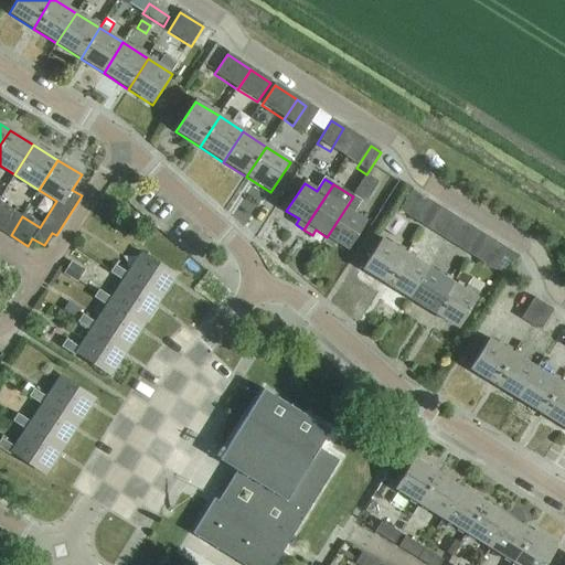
[(422,227),(435,206),(411,192),(397,213),(422,227)]
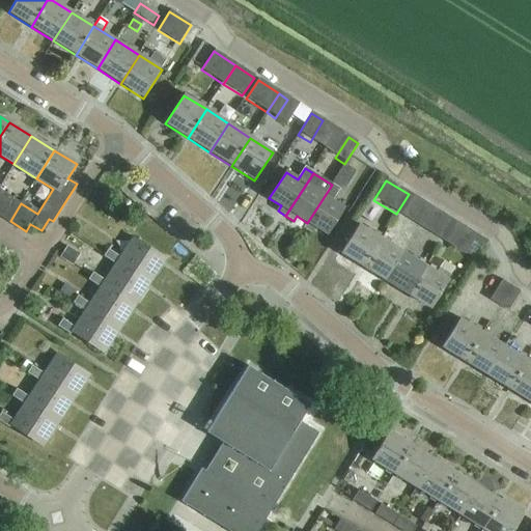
[(332,185),(307,223),(304,228),(313,233),(316,228),(327,235),(343,208),(333,202),(340,190),(332,185)]
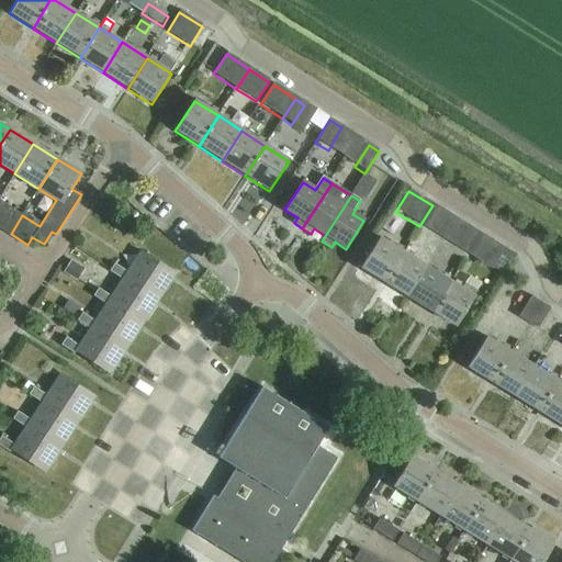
[(0,227),(11,234),(22,215),(0,202),(0,227)]
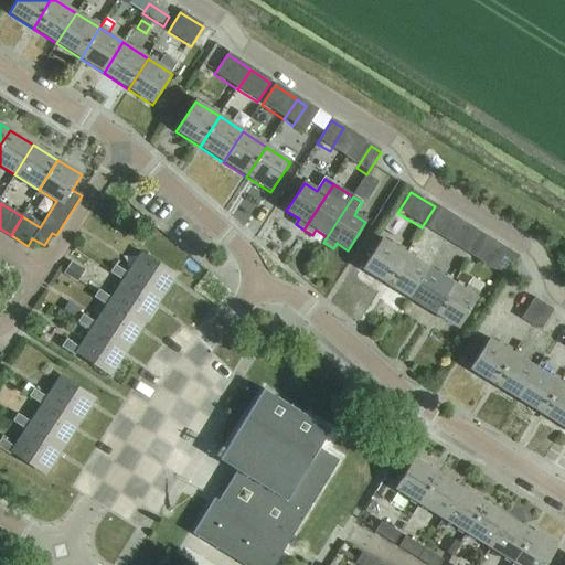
[(445,243),(458,222),(435,206),(422,227),(445,243)]
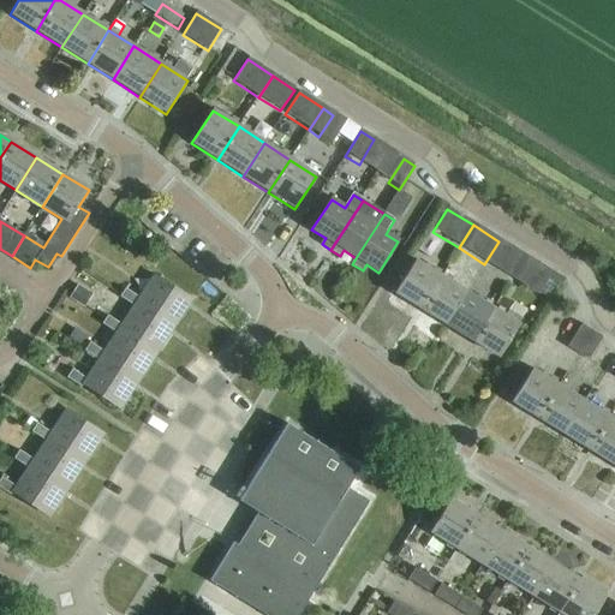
[(511,281),(525,257),(499,242),(484,264),(511,281)]
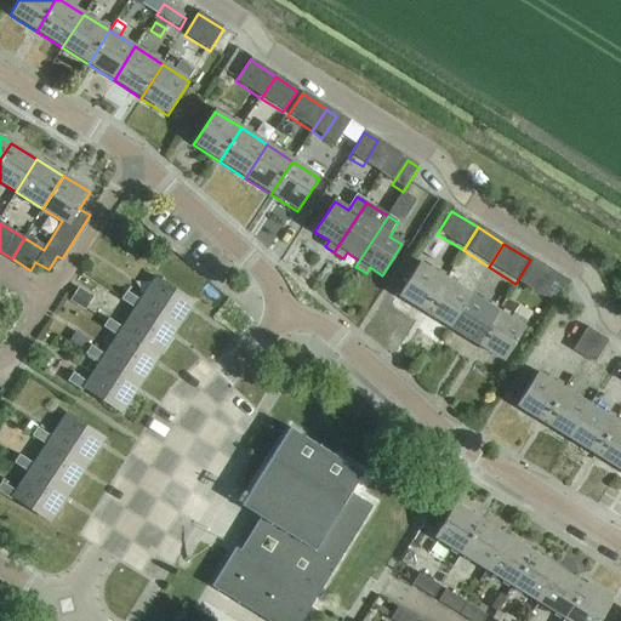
[(530,260),(516,284),(541,300),(556,277),(530,260)]
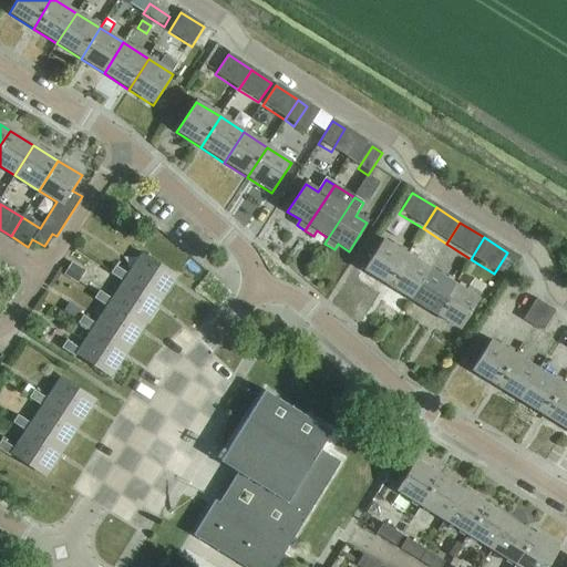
[(387,286),(405,256),(382,241),(363,271),(387,286)]
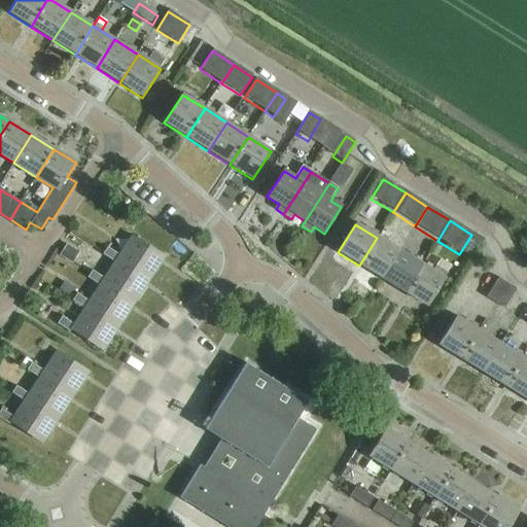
[(114,264),(146,285),(164,258),(132,238),(119,256),(108,248),(103,256),(114,264)]
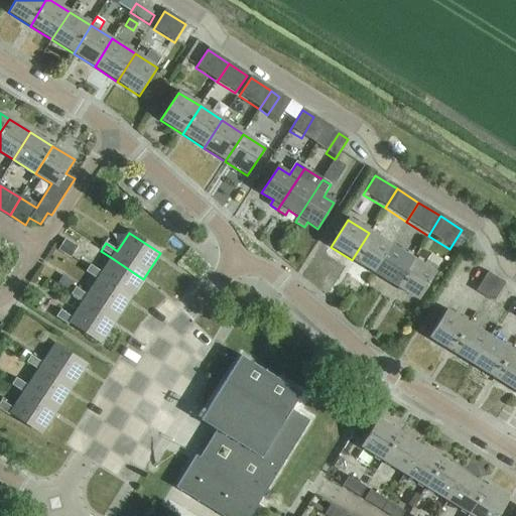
[(369,233),(352,260),(373,273),(391,246),(369,233)]
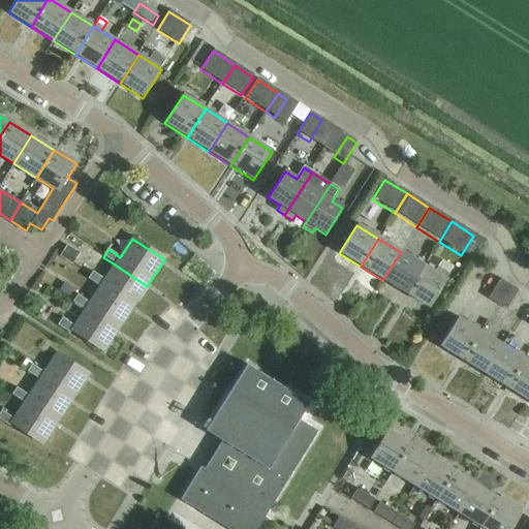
[(68,246),(60,257),(73,266),(81,254),(68,246)]
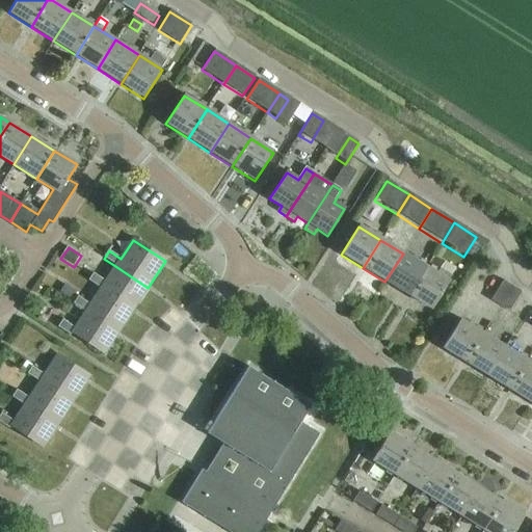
[(408,296),(426,268),(403,254),(384,282),(408,296)]
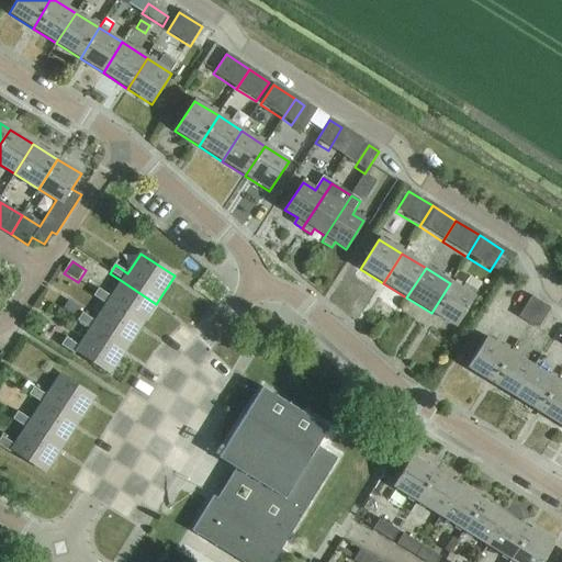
[(94,296),(107,305),(141,327),(156,304),(122,281),(112,298),(99,290),(94,296)]
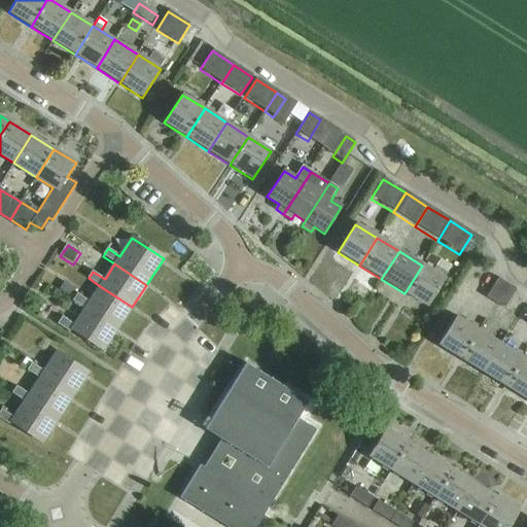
[(422,266),(405,293),(427,308),(445,280),(422,266)]
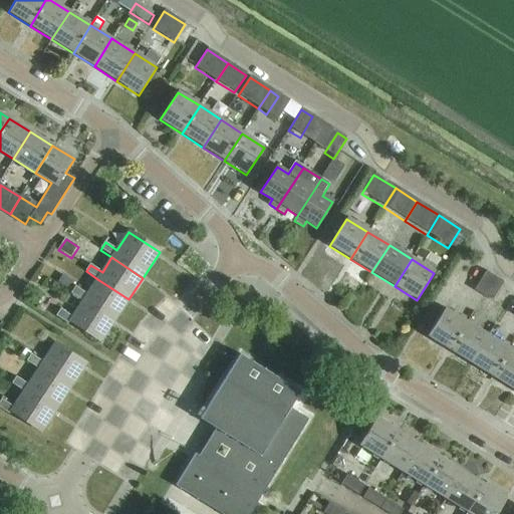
[(484,297),(495,279),(486,274),(475,292),(484,297)]
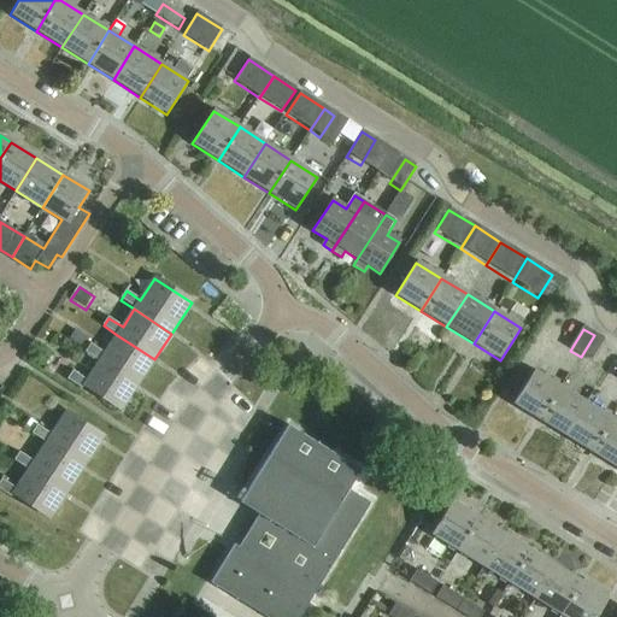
[(76,331),(70,340),(81,347),(87,339),(76,331)]
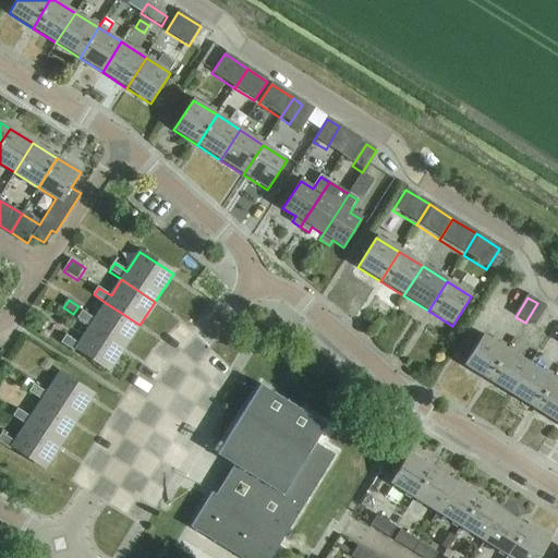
[(91,327),(124,349),(140,325),(106,303),(95,320),(83,312),(77,319),(91,327)]
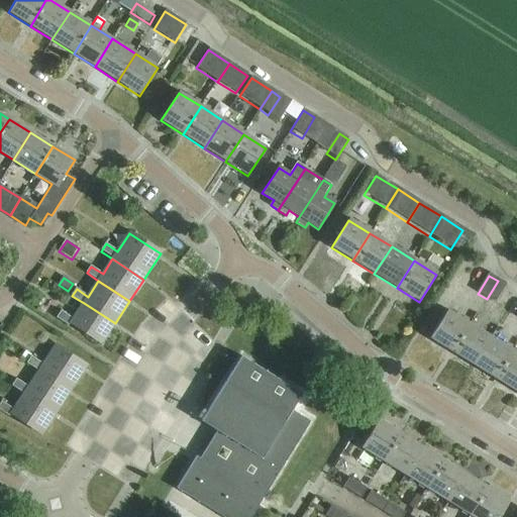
[(498,281),(487,299),(495,304),(506,286),(498,281)]
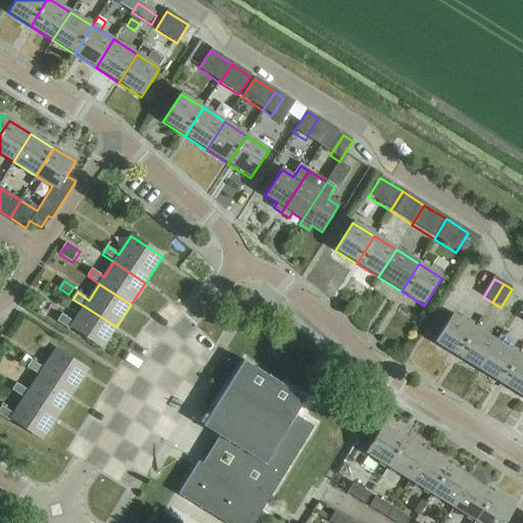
[(102,348),(116,327),(85,306),(74,323),(62,316),(58,322),(69,330),(72,328),(102,348)]
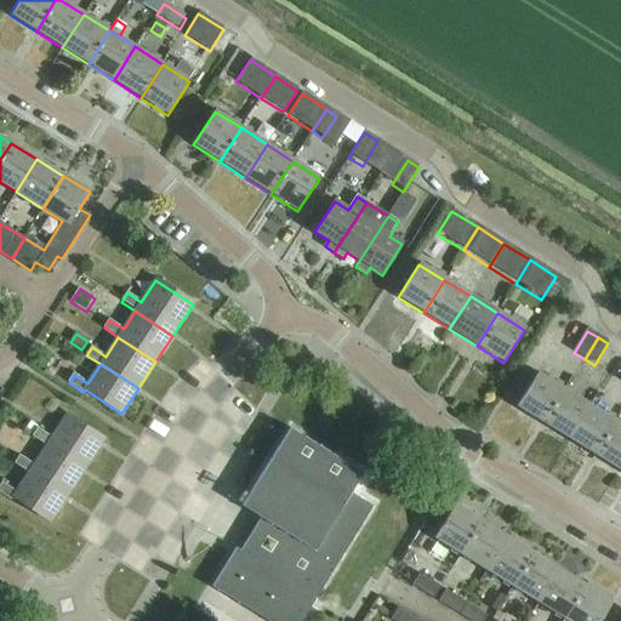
[(542,423),(563,391),(537,375),(517,408),(542,423)]
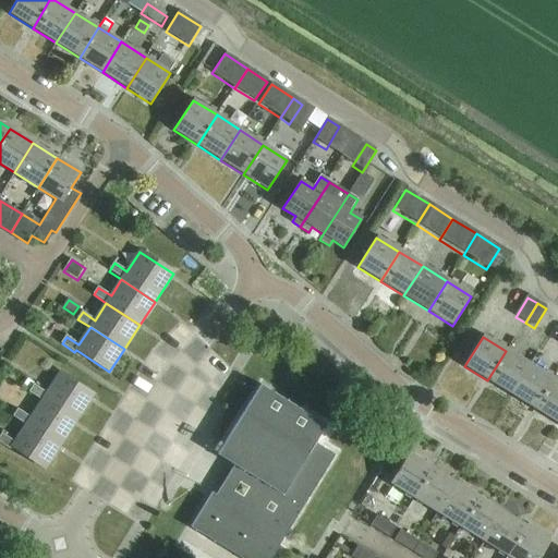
[(511,396),(530,366),(506,351),(487,380),(511,396)]
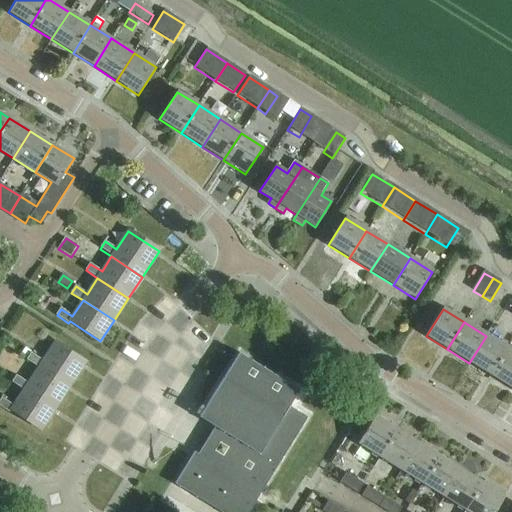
[(486,336),(469,363),(491,376),(507,349),(486,336)]
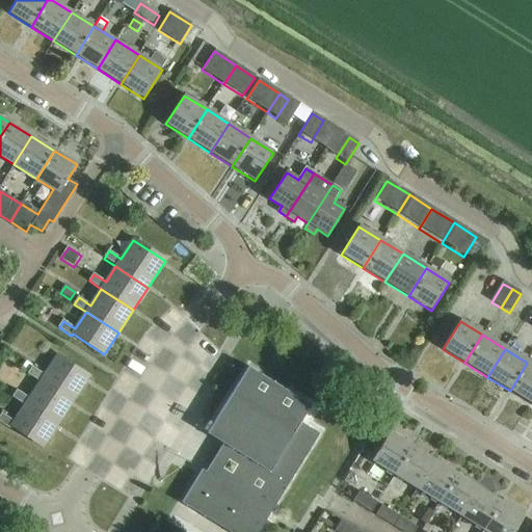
[(36,366),(30,375),(41,382),(73,403),(89,376),(57,355),(47,373),(36,366)]
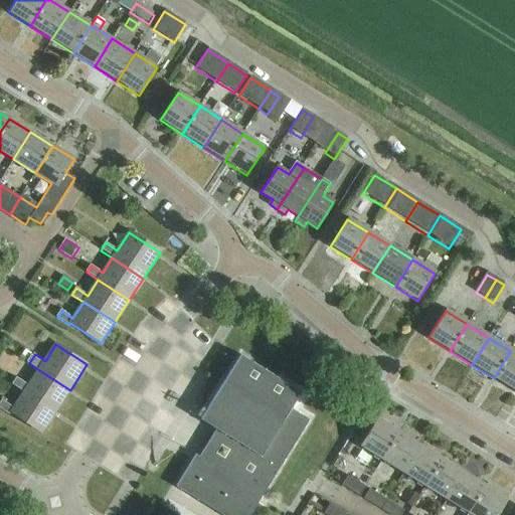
[(27,362),(32,353),(26,349),(20,358),(25,361),(27,362)]
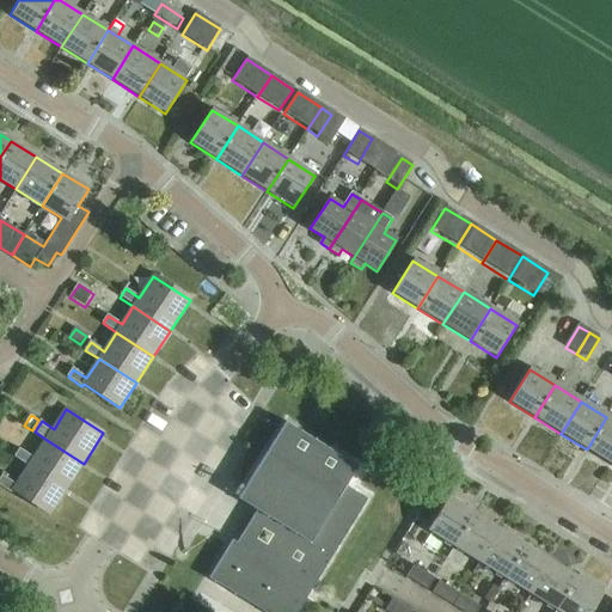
[(611,465),(611,420),(606,417),(587,450),(611,465)]
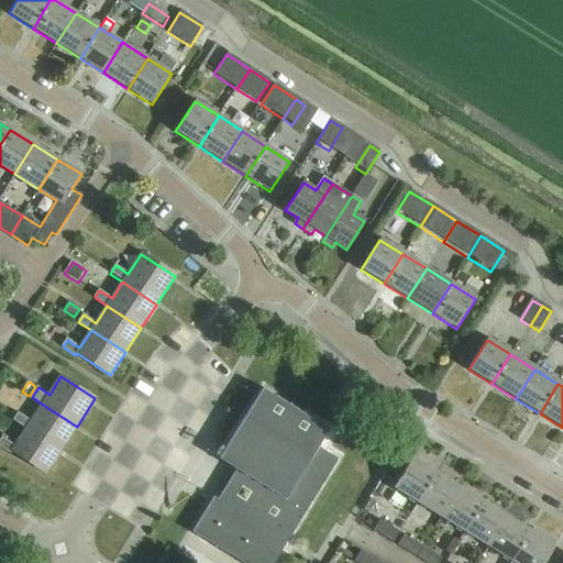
[(242,562),(274,562),(338,460),(318,448),(329,430),(263,389),(221,459),(233,467),(194,532),(242,562)]
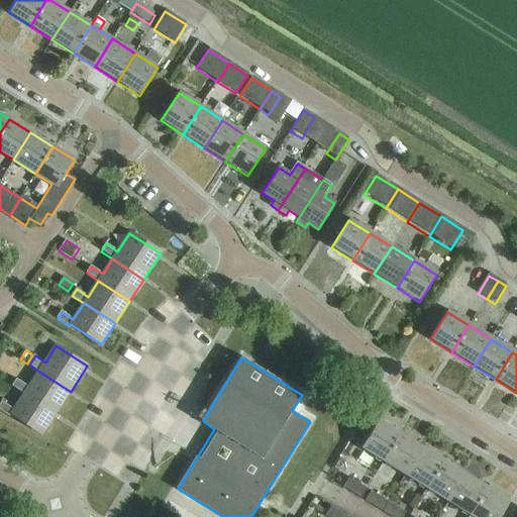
[(24,394),(56,414),(71,392),(39,372),(28,387),(17,380),(13,387),(24,394)]
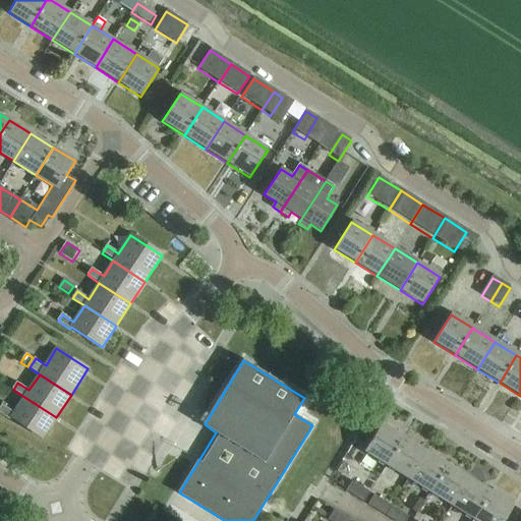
[(43,438),(56,417),(24,397),(14,412),(3,405),(0,409),(0,413),(10,419),(11,417),(43,438)]
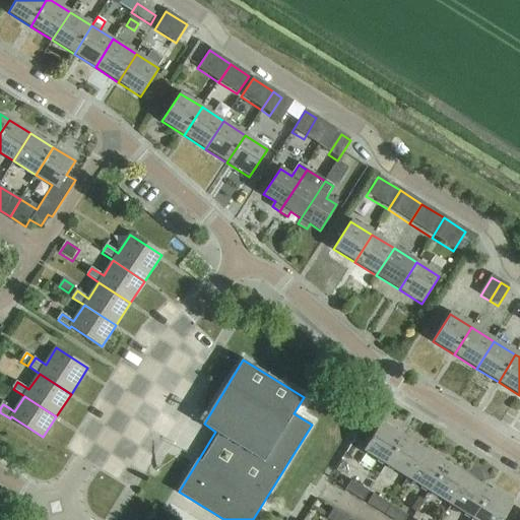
[(386,464),(403,437),(381,423),(364,450),(386,464)]
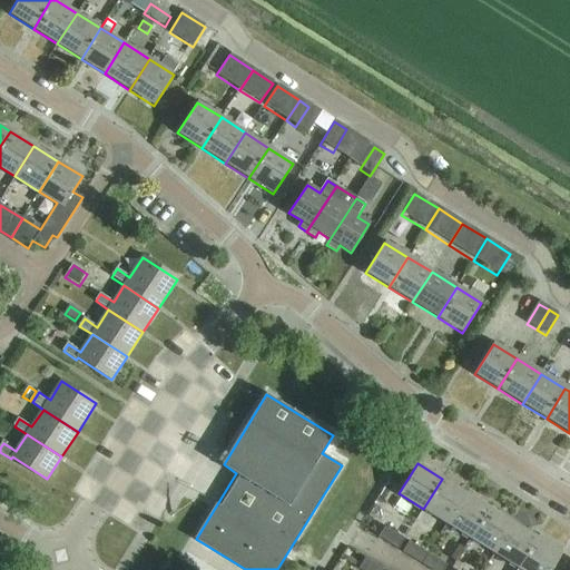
[(446,523),(465,493),(442,479),(423,509),(446,523)]
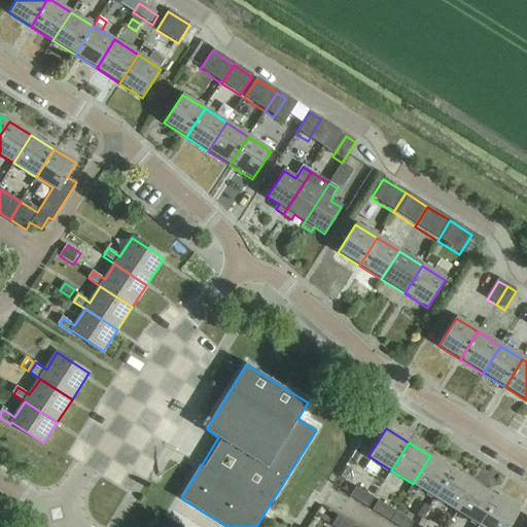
[(435,498),(453,469),(430,456),(413,484),(435,498)]
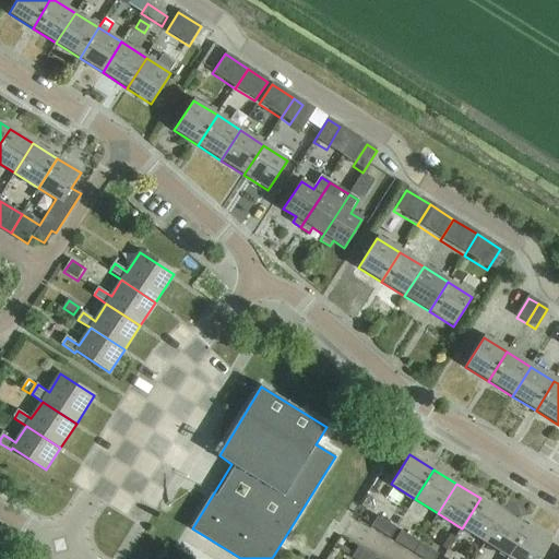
[(367,497),(360,507),(371,513),(373,509),(373,500),(367,497)]
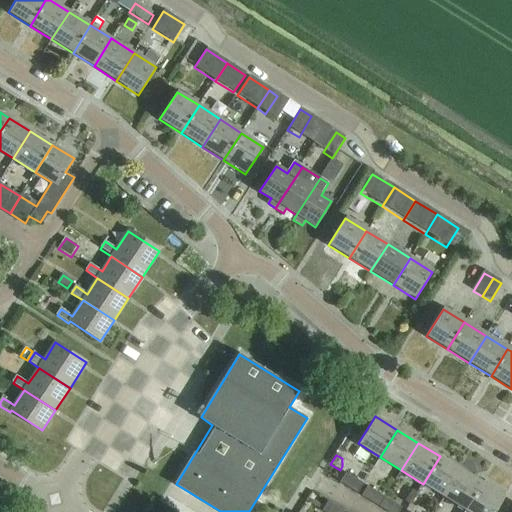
[(444,497),(461,470),(440,456),(423,484),(444,497)]
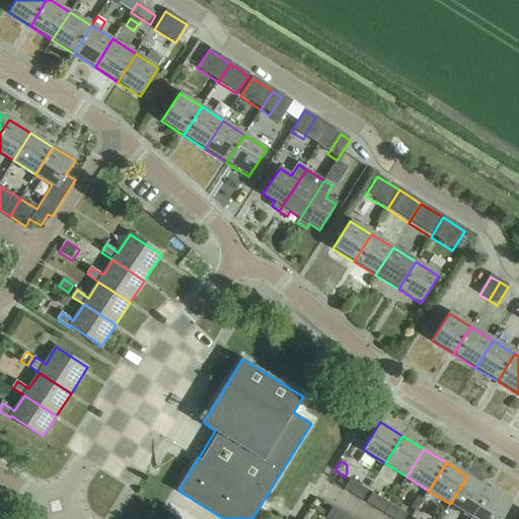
[(471,517),(489,490),(467,476),(450,504),(471,517)]
